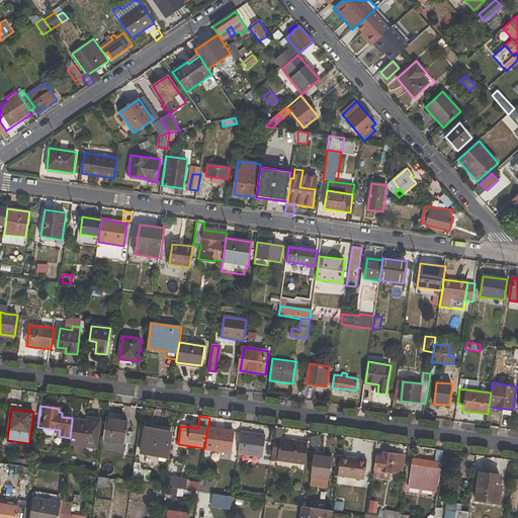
[(89,418),(88,422),(72,420),(70,438),(69,445),(96,448),(101,420),(89,418)]
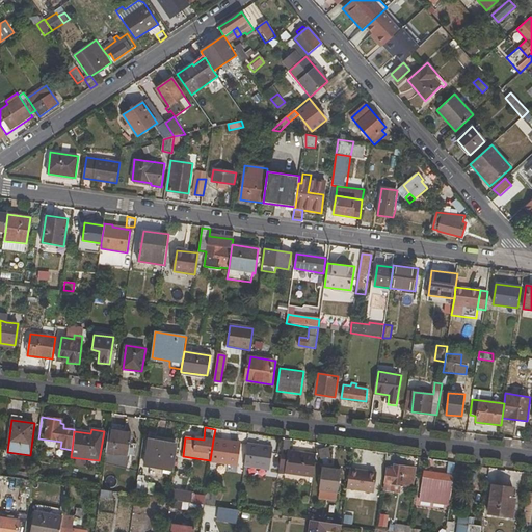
[(128,456),(131,433),(110,430),(107,453),(128,456)]
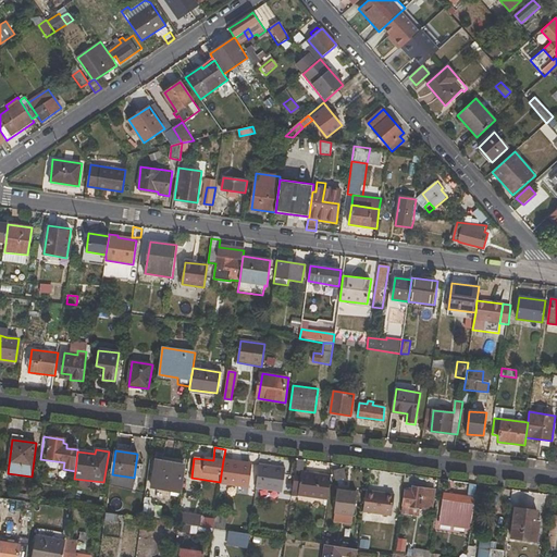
[(172,491),(183,492),(186,468),(172,466),(172,462),(156,460),(152,489),(158,490),(157,498),(171,499),(172,491)]
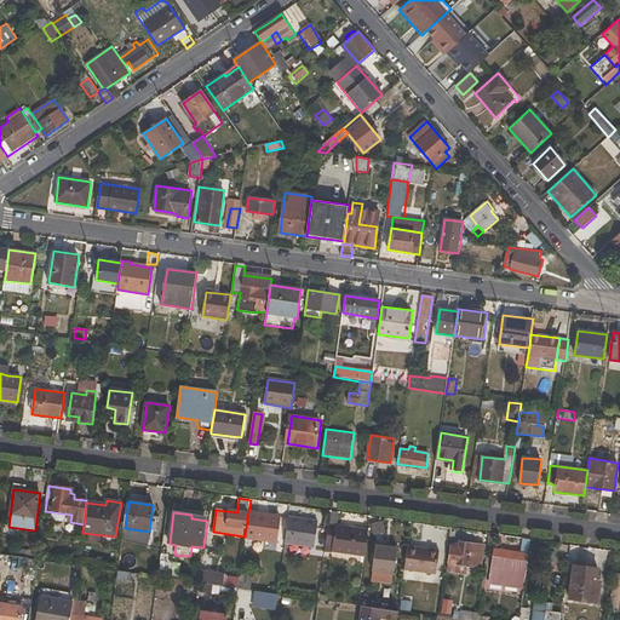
[(280,517),(248,512),(245,537),(277,541),(280,517)]
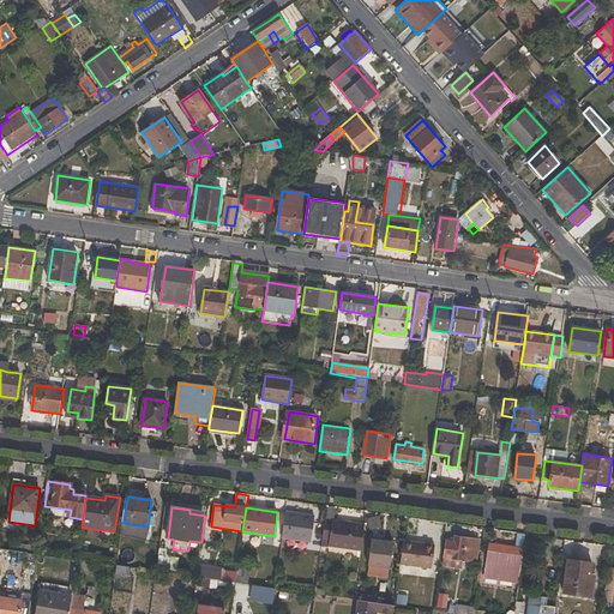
[(312,543),(314,517),(287,512),(283,539),(312,543)]
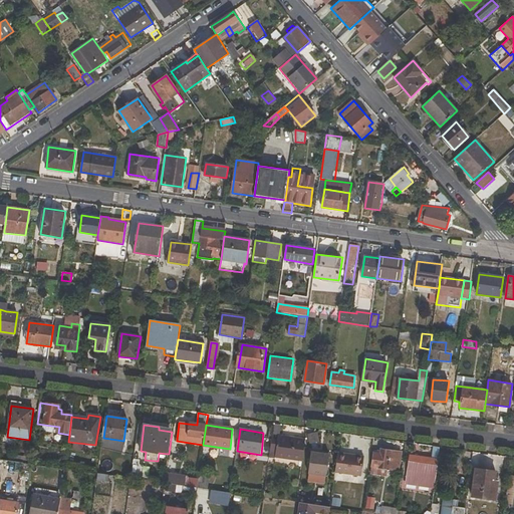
[(303,462),(306,439),(273,435),(269,457),(303,462)]
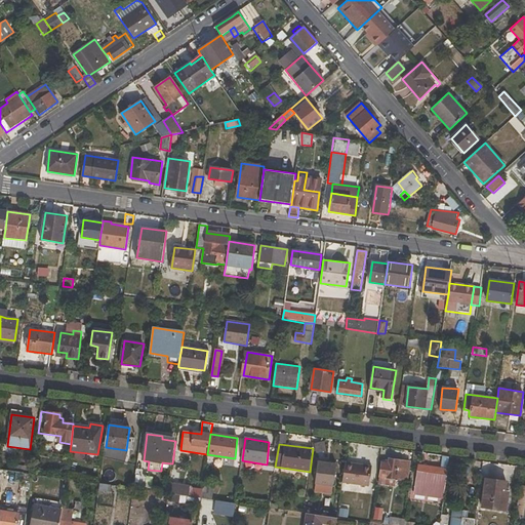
[(381,462),(378,484),(395,486),(396,480),(407,481),(410,462),(389,458),(388,462),(381,462)]
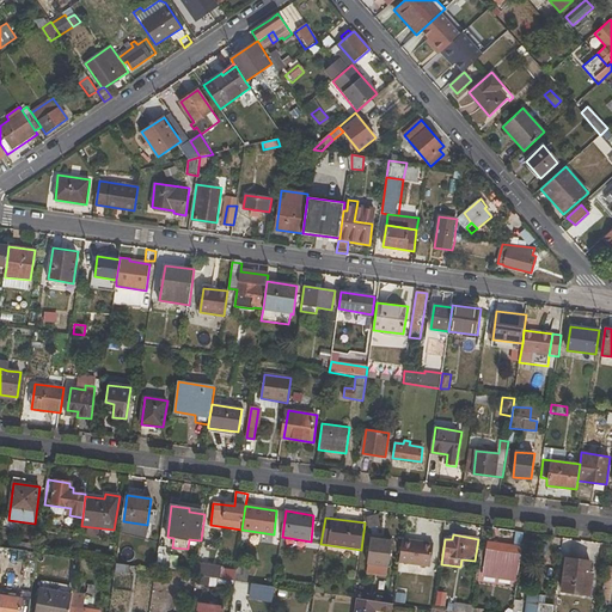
[(380,540),(380,537),(371,536),(367,564),(368,564),(367,574),(385,576),(386,567),(389,567),(392,542),(384,540),(380,540)]
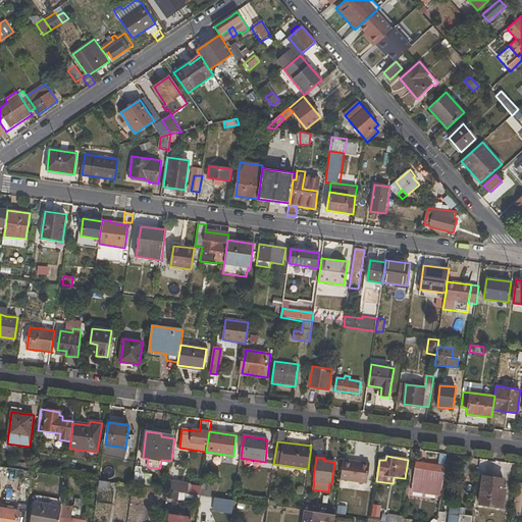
[(160,468),(170,469),(171,461),(161,460),(160,468)]
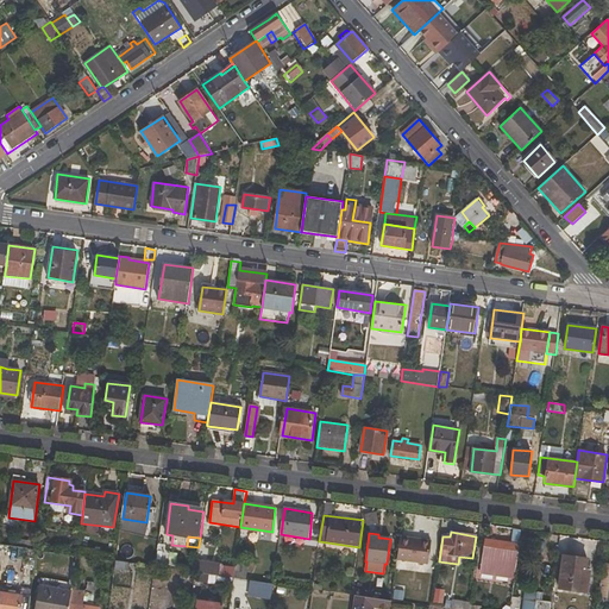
[(396,560),(428,564),(432,541),(399,537),(396,560)]
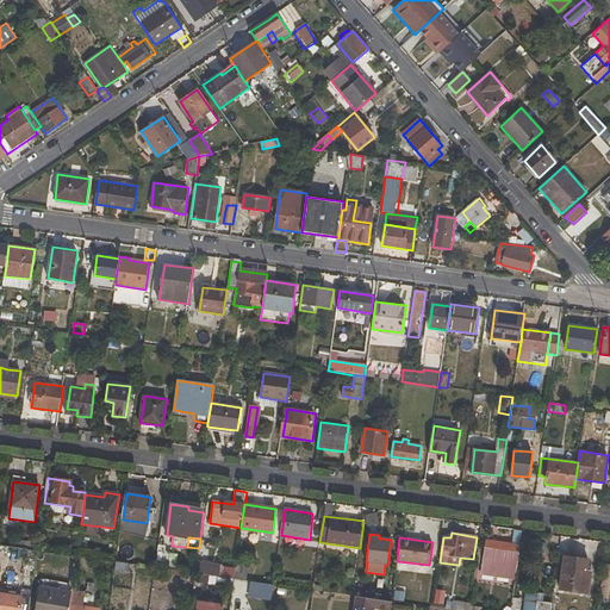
[(38,543),(16,540),(14,548),(37,551),(38,543)]
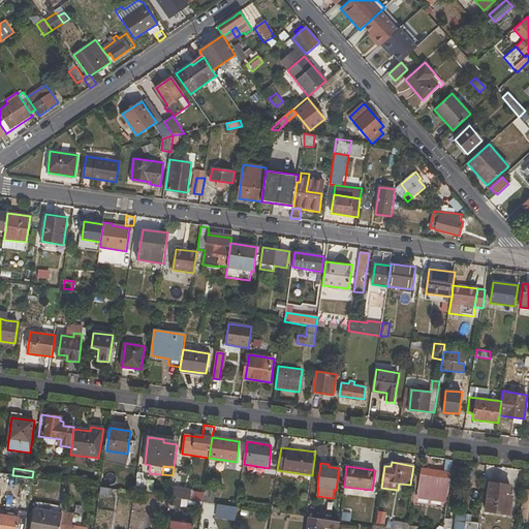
[(418,491),(448,495),(452,473),(422,469),(418,491)]
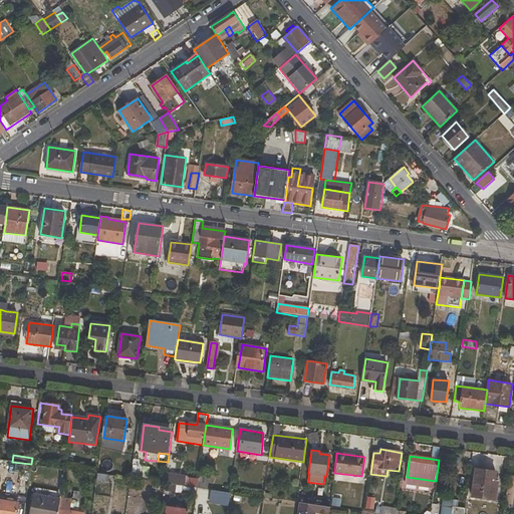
[(145,481),(146,467),(137,465),(135,479),(145,481)]
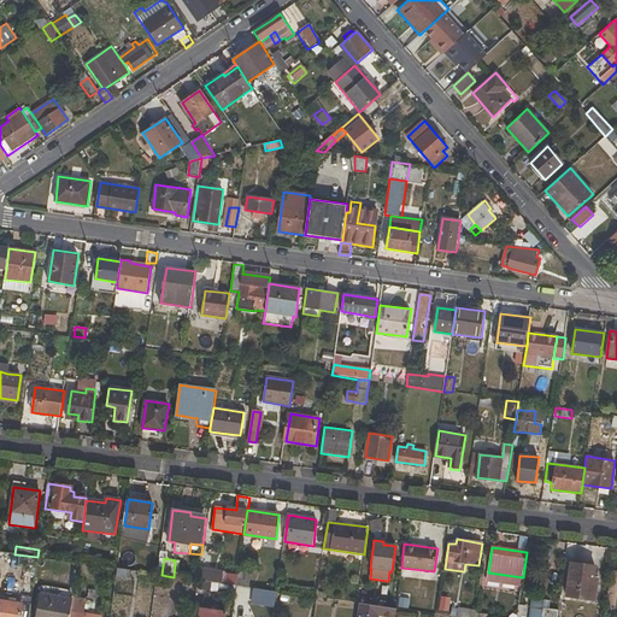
[(571,562),(566,597),(594,600),(598,577),(594,576),(595,565),(571,562)]
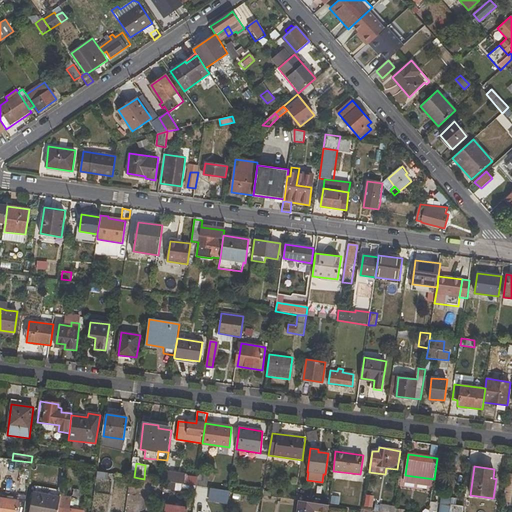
[(185,475),(165,472),(163,481),(196,486),(197,480),(184,478),(185,475)]
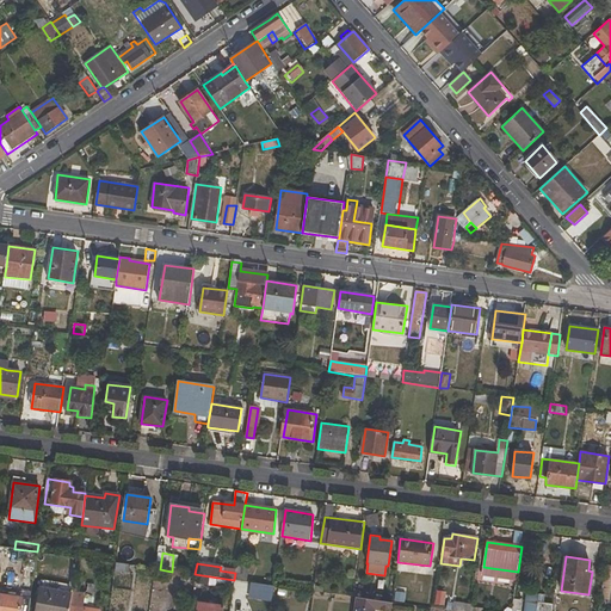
[(610,566),(605,565),(600,602),(604,603),(604,606),(610,606),(610,566)]
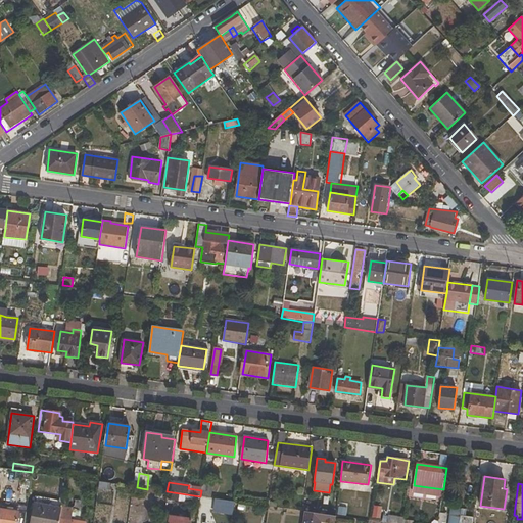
[(208,497),(210,487),(202,486),(201,490),(200,496),(208,497)]
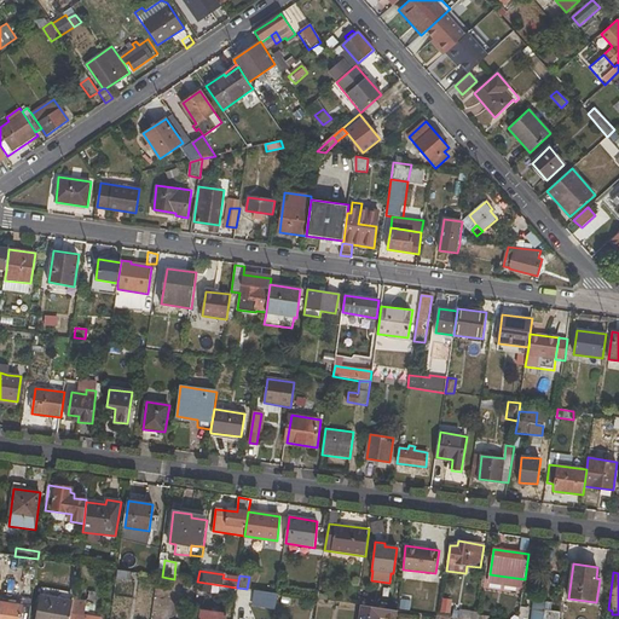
[(74,594),(41,589),(40,595),(73,601),(74,594)]
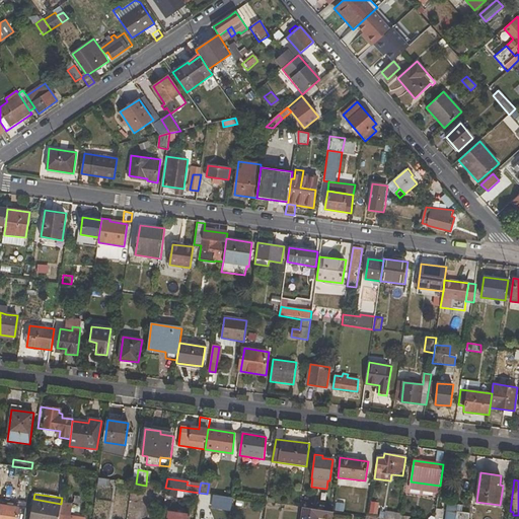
[(211,510),(225,511),(225,517),(231,517),(232,498),(212,497),(211,510)]
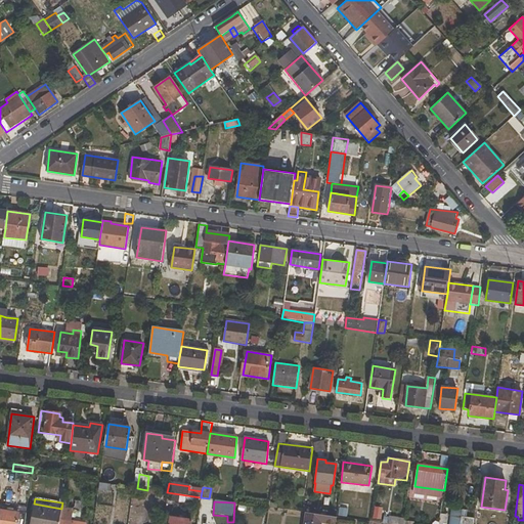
[(34,504),(31,523),(58,523),(59,519),(61,509),(34,504)]
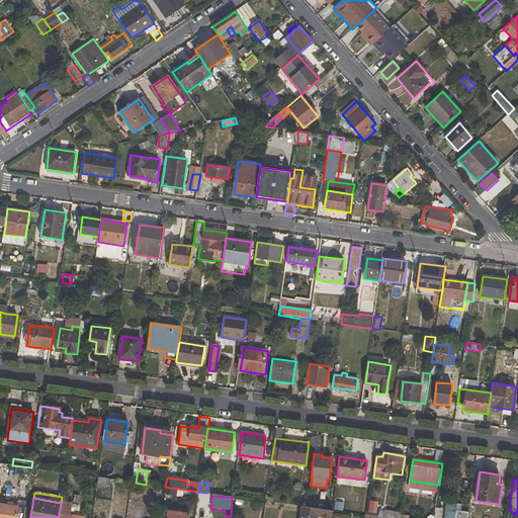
[(0,503),(0,517),(23,517),(25,507),(0,503)]
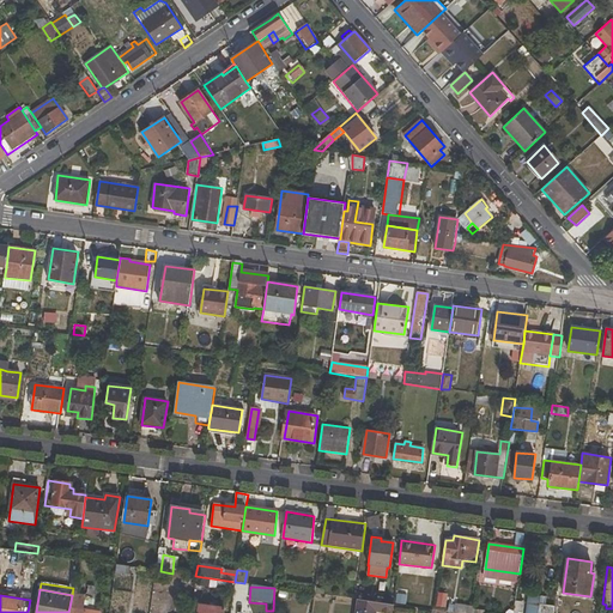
[(527,612),(554,612),(556,607),(546,606),(547,598),(530,595),(527,612)]
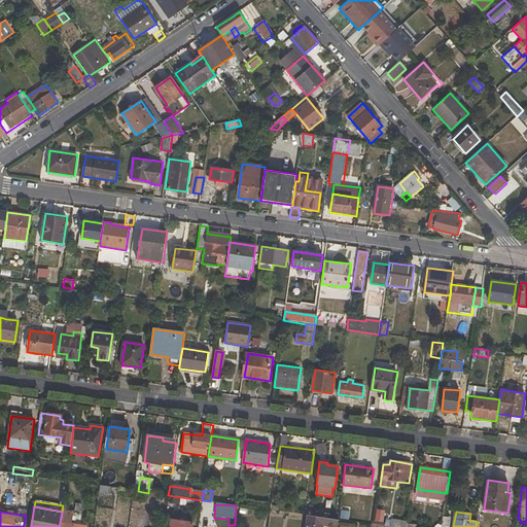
[(322,526),(323,526),(332,526),(337,526),(338,520),(308,516),(306,526),(322,526)]
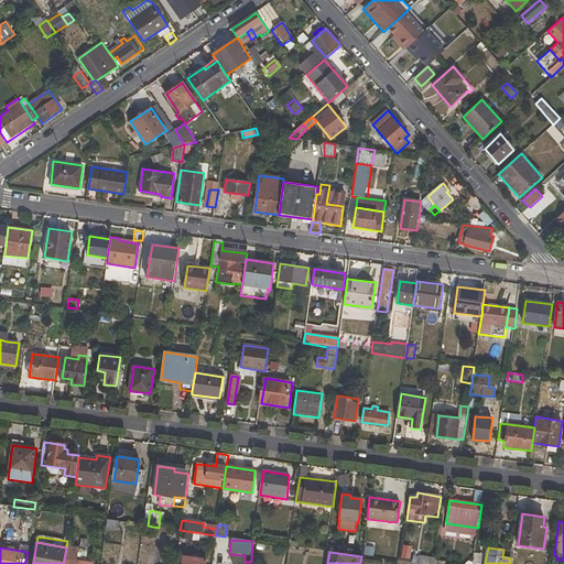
[(480,563),(483,554),(474,553),(473,563),(480,563)]
